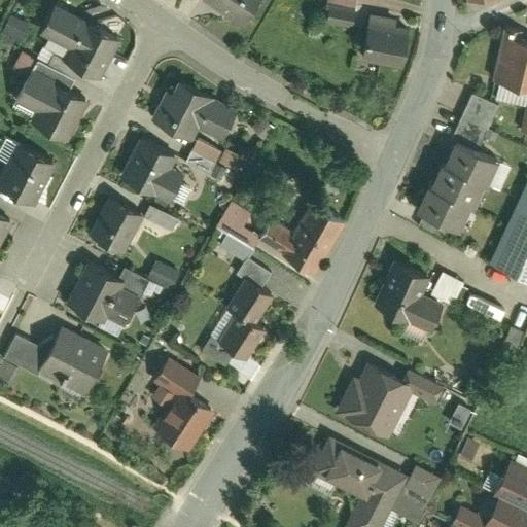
[(207,0),(240,25),(258,0),(207,0)]
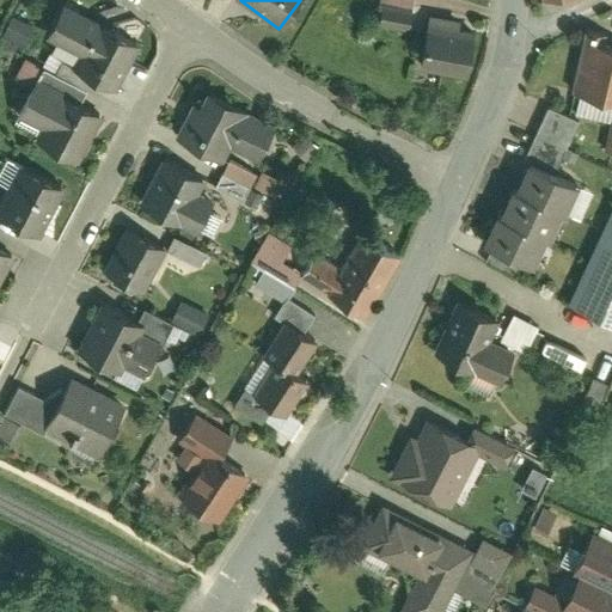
[(385,4),(381,22),(410,26),(414,10),(385,4)]
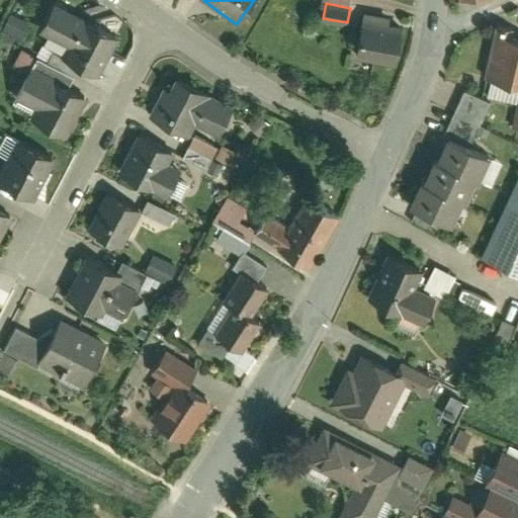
[(116,34),(54,4),(39,32),(70,47),(64,58),(81,66),(97,74),(116,34)]
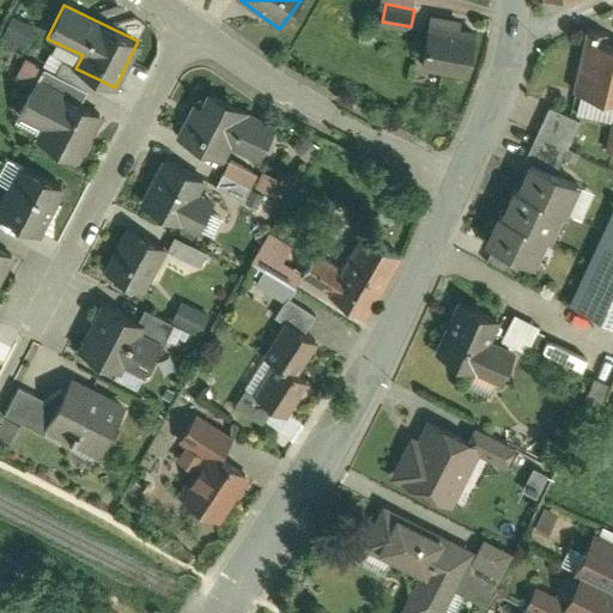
[(25,48),(37,25),(13,13),(1,36),(25,48)]
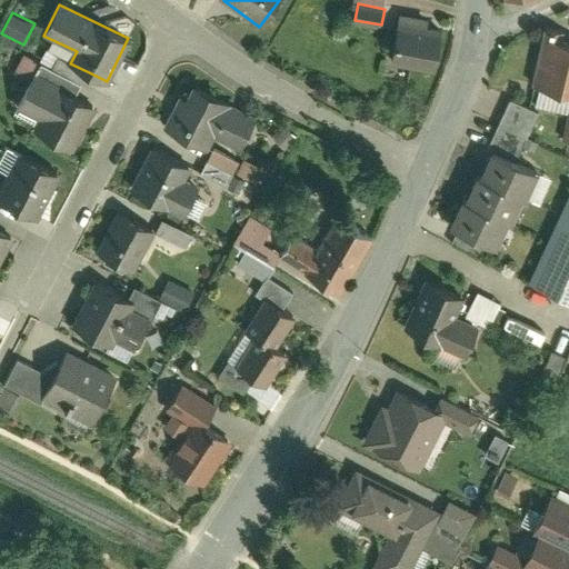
[(399,20),(391,65),(437,72),(445,27),(429,25),(430,18),(409,15),(408,21),(399,20)]
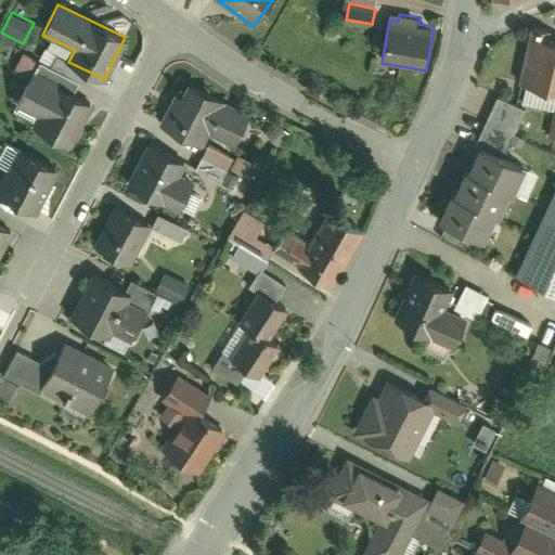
[(533,37),(530,36),(519,81),(527,84),(554,89),(554,41),(546,39),(550,29),(536,26),(533,37)]
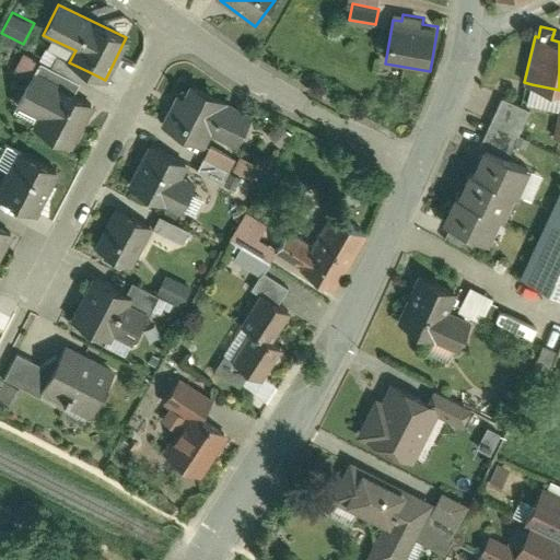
[(36,74),(42,62),(24,54),(16,70),(34,78),(36,74)]
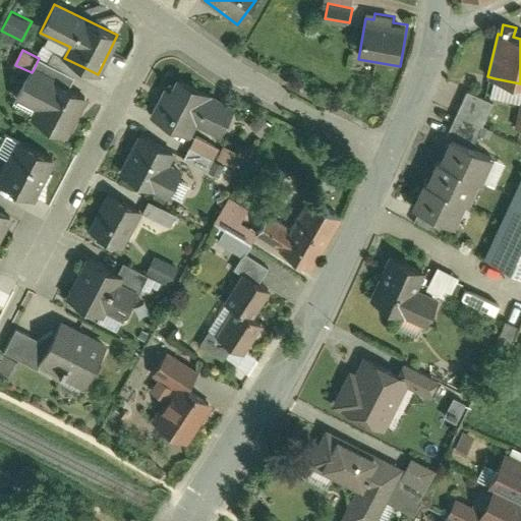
[(39,58),(34,69),(71,88),(76,76),(59,68),(39,58)]
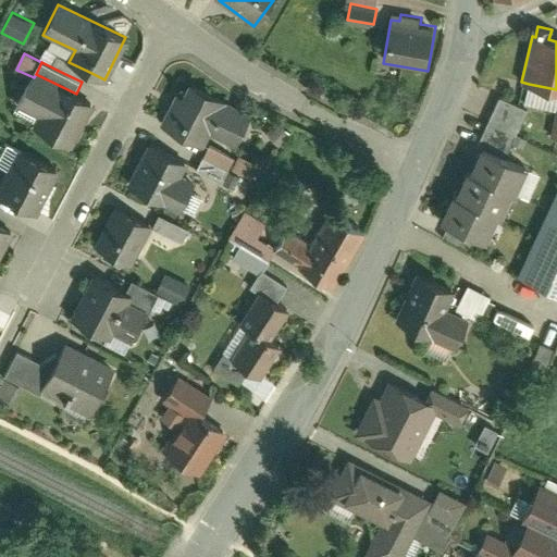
[(87,71),(69,62),(63,73),(82,82),(87,71)]
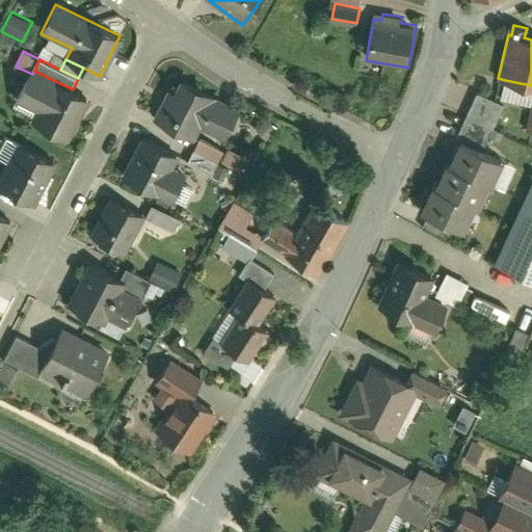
[(35,114),(31,123),(67,139),(87,97),(73,89),(34,71),(32,74),(17,106),(35,114)]
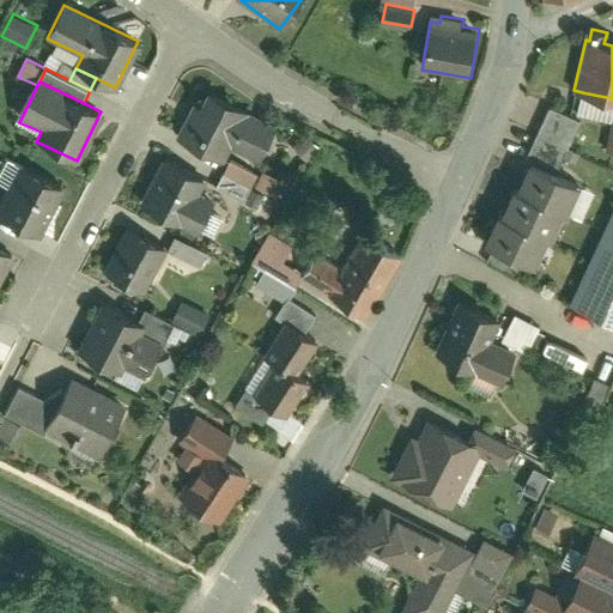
[(176,135),(219,158),(225,145),(262,164),(281,129),(208,91),(200,105),(194,103),(176,135)]
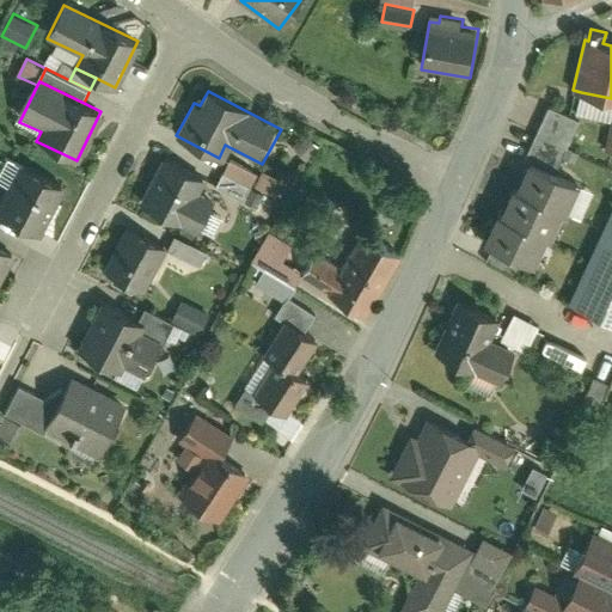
[(611,122),(611,98),(581,92),(576,114),(611,122)]
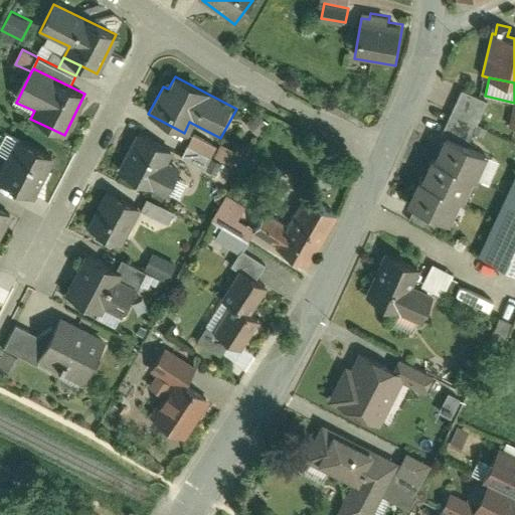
[(448,137),(468,146),(488,103),(462,91),(443,135),(448,137)]
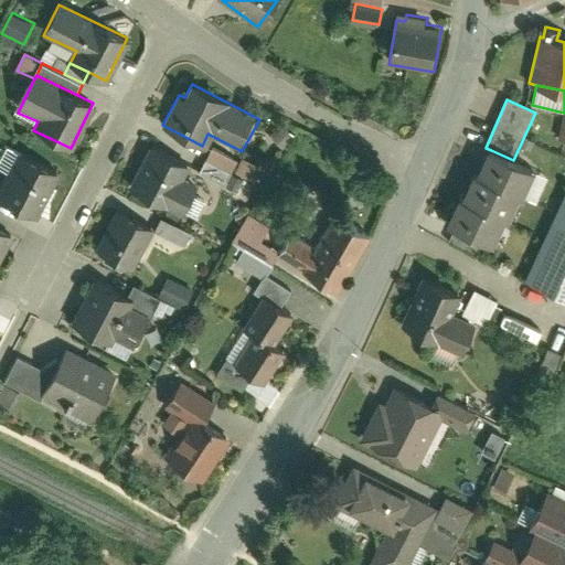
[(297,140),(285,126),(273,137),(285,151),(297,140)]
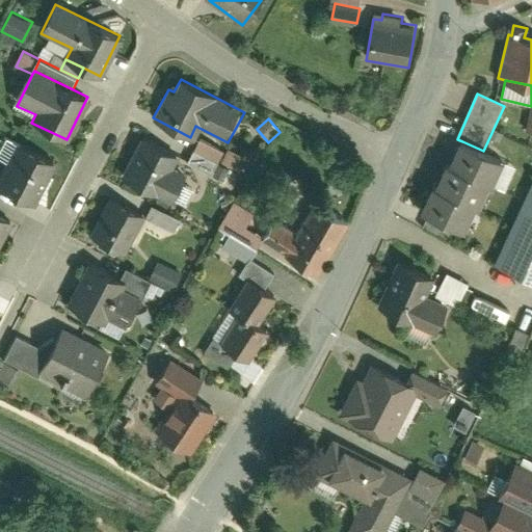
[(177,155),(143,137),(123,177),(173,203),(175,200),(183,183),(184,181),(167,173),(177,155)]
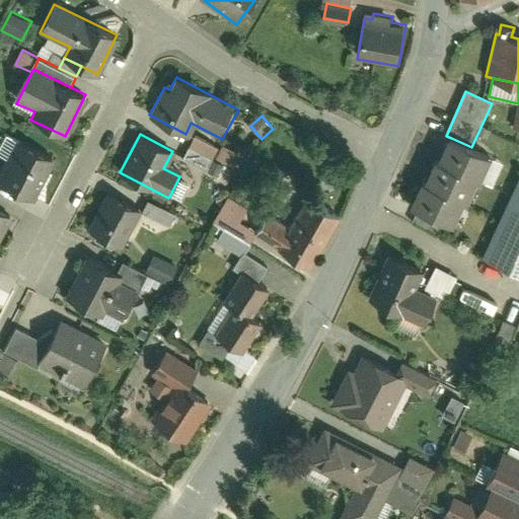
[(0,148),(0,156),(6,160),(17,140),(7,135),(0,148)]
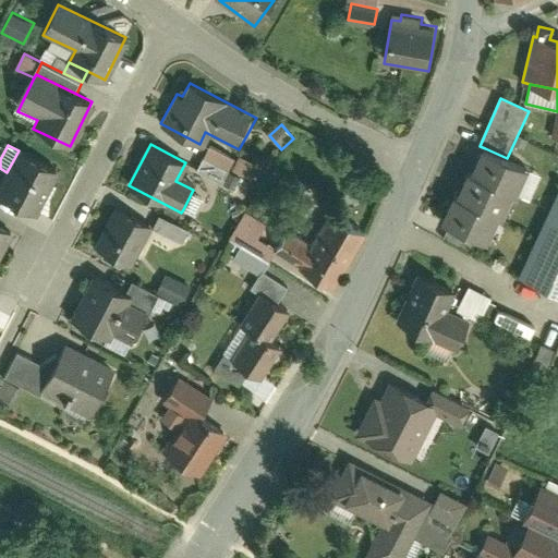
[(198,171),(225,183),(235,157),(209,146),(198,171)]
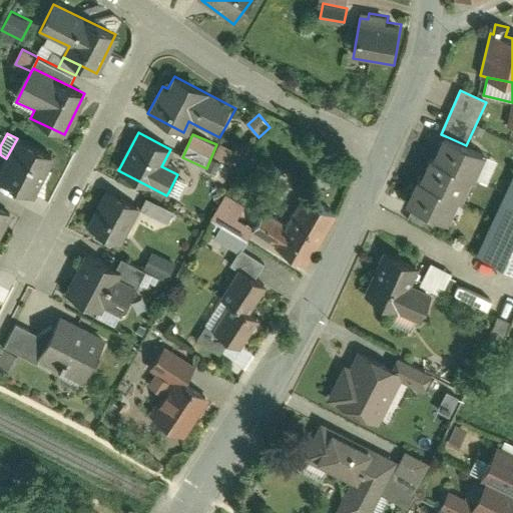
[(446,136),(435,160),(465,173),(469,175),(480,151),(466,145),(446,136)]
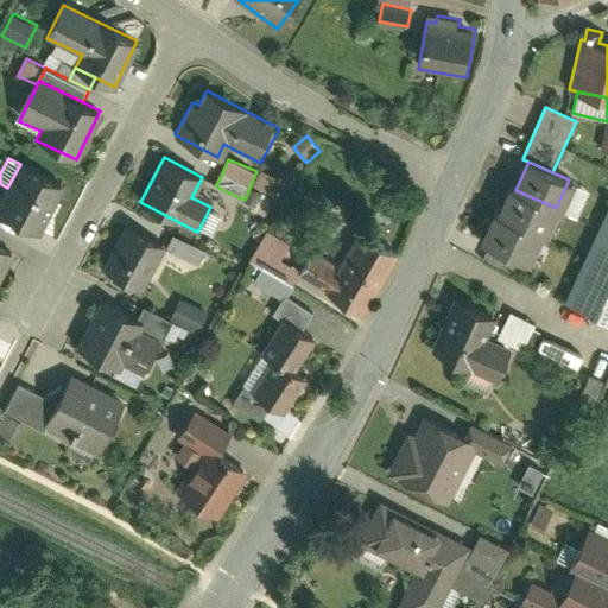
[(0,213),(1,214),(40,234),(65,189),(20,164),(7,188),(0,201),(0,213)]
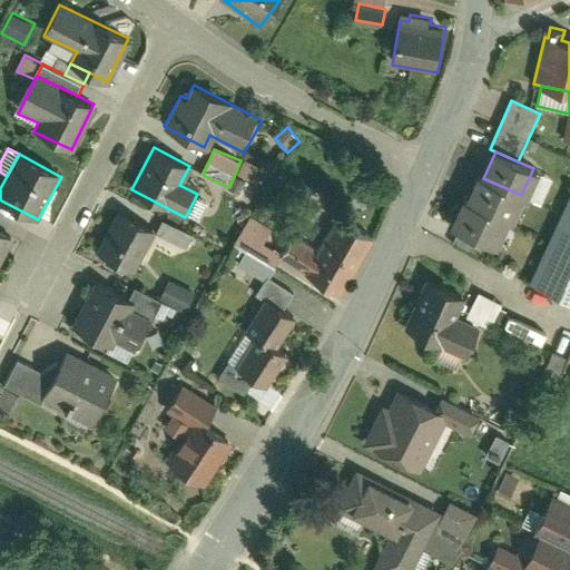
[(267,168),(245,157),(237,174),(259,184),(267,168)]
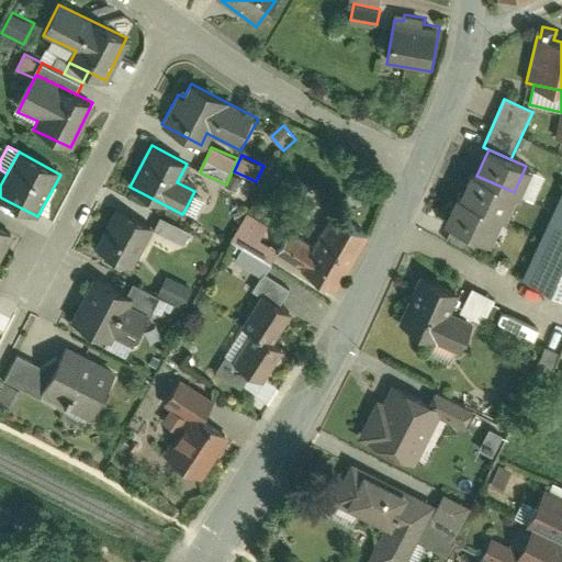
[(472,173),(460,200),(492,214),(497,217),(509,190),(476,176),(472,173)]
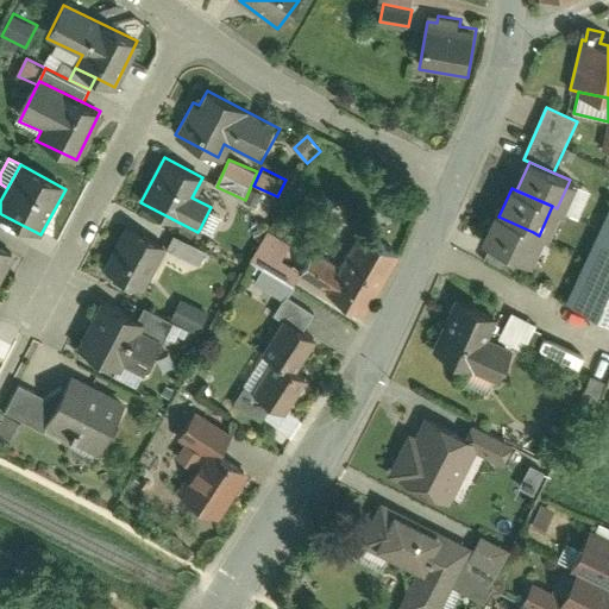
[(608,322),(608,203),(565,303),(608,322)]
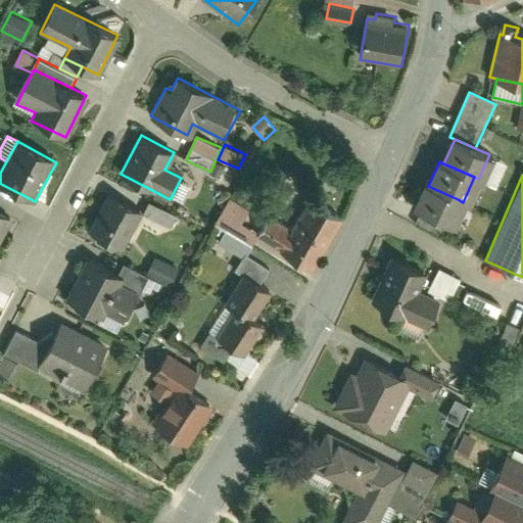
[(193,187),(180,180),(172,196),(185,203),(193,187)]
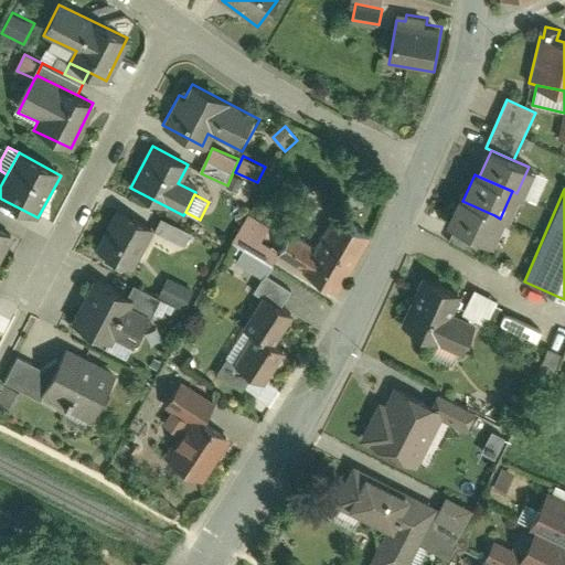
[(459,200),(447,224),(455,228),(483,241),(494,215),(462,201),(459,200)]
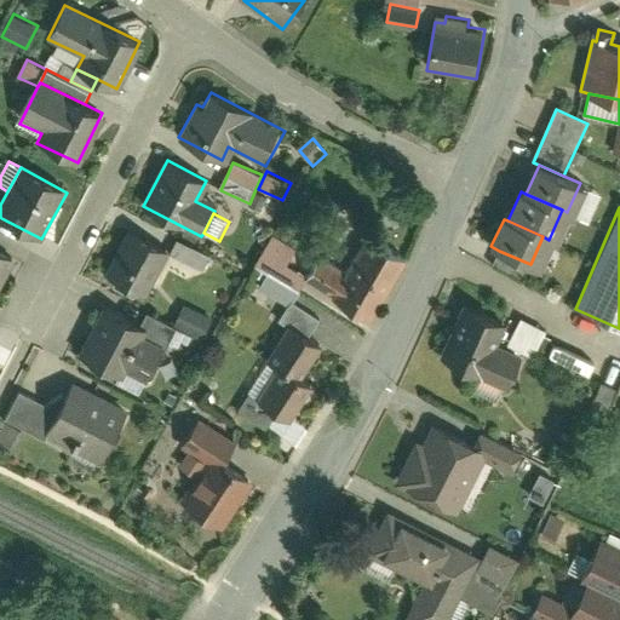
[(170,252),(130,231),(107,275),(116,280),(114,286),(136,297),(138,292),(153,299),(176,256),(170,252)]
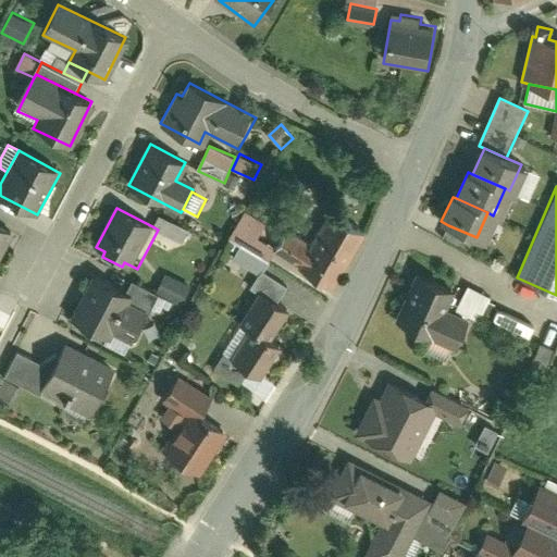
[(276,251),(276,252),(334,288),(368,234),(332,212),(311,246),(288,232),(276,251)]
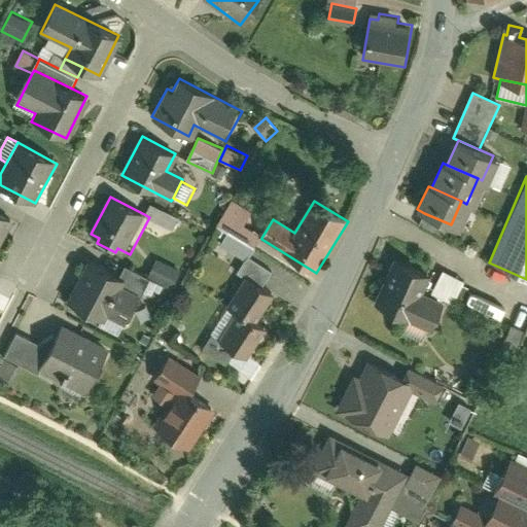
[(149,203),(144,214),(149,217),(173,229),(179,217),(149,203)]
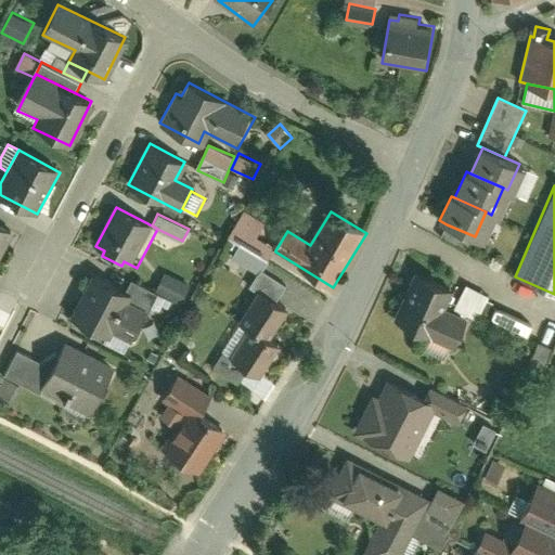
[(475,236),(447,224),(440,239),(467,250),(475,236)]
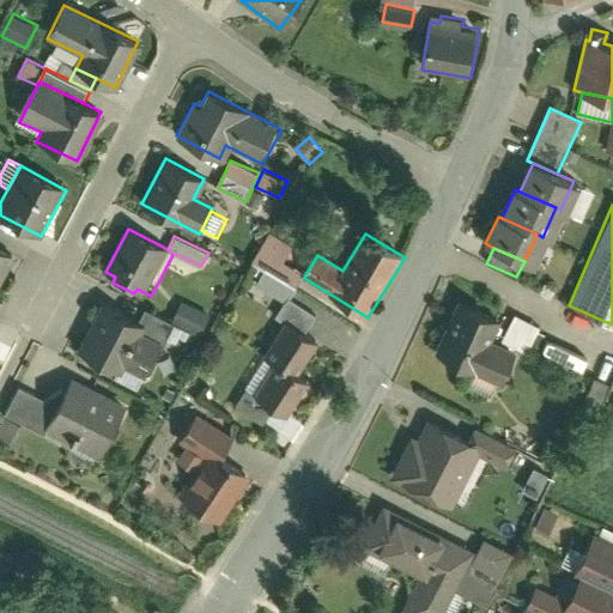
[(0,286),(14,259),(0,250),(0,286)]
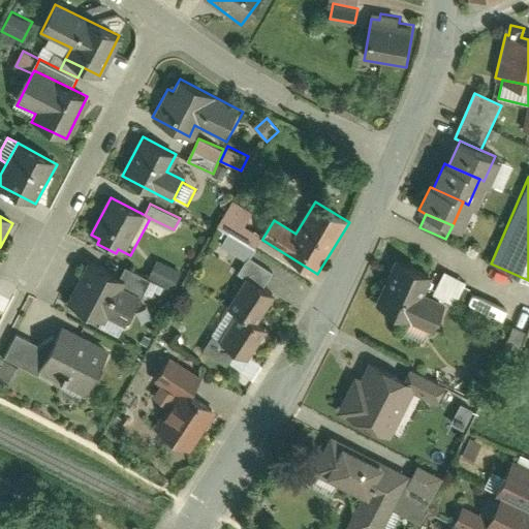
[(227,231),(255,250),(262,240),(262,239),(229,219),(223,229),(227,231)]
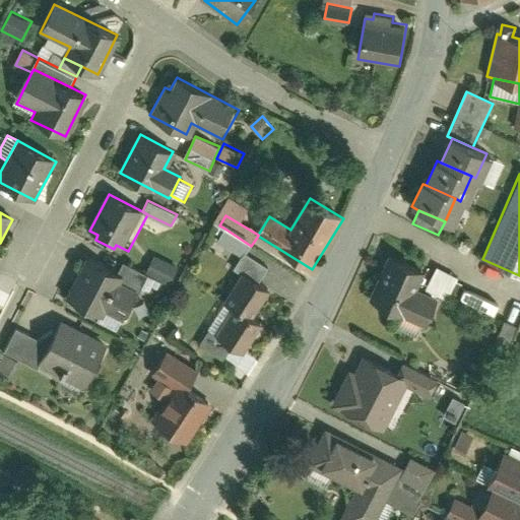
[(244,252),(246,254),(251,246),(223,228),(215,241),(241,257),(244,252)]
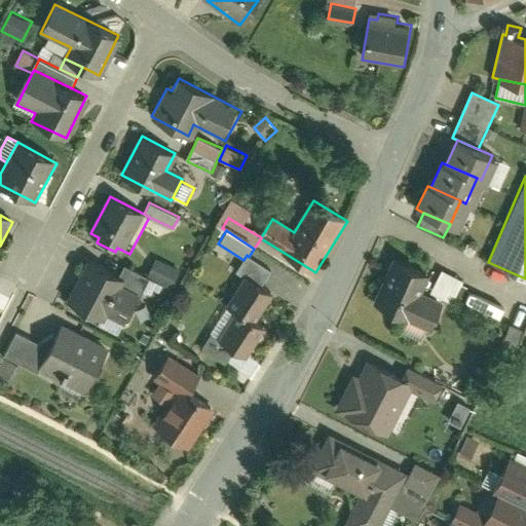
[(246,277),(262,288),(272,271),(249,257),(247,255),(243,260),(236,271),(246,277)]
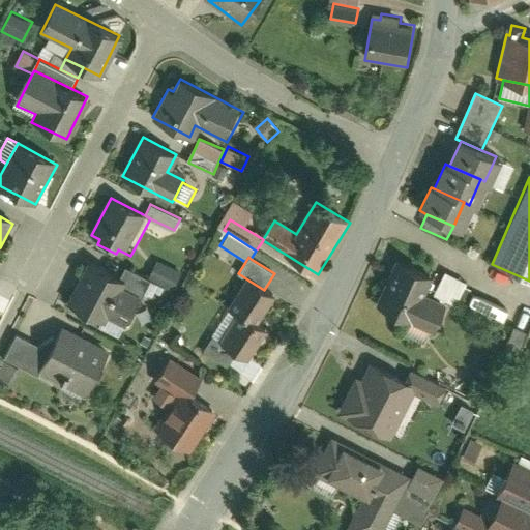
[(429,274),(396,260),(377,304),(437,331),(447,306),(420,294),(429,274)]
